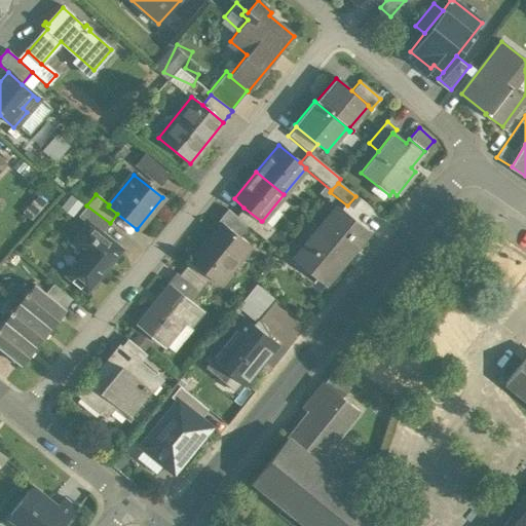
[(110,223),(86,205),(78,217),(87,224),(88,224),(101,233),(110,223)]
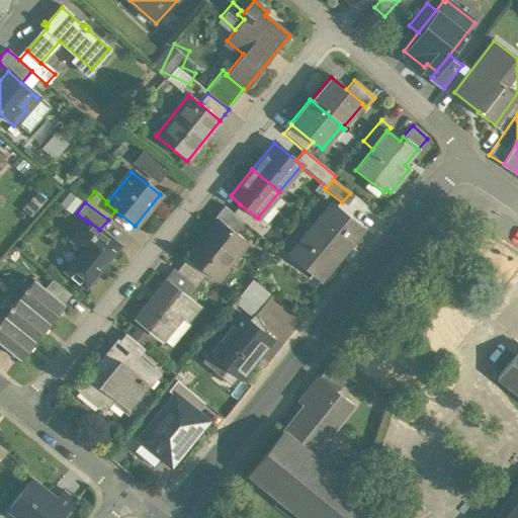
[(362,230),(331,203),(288,255),(321,282),(362,230)]
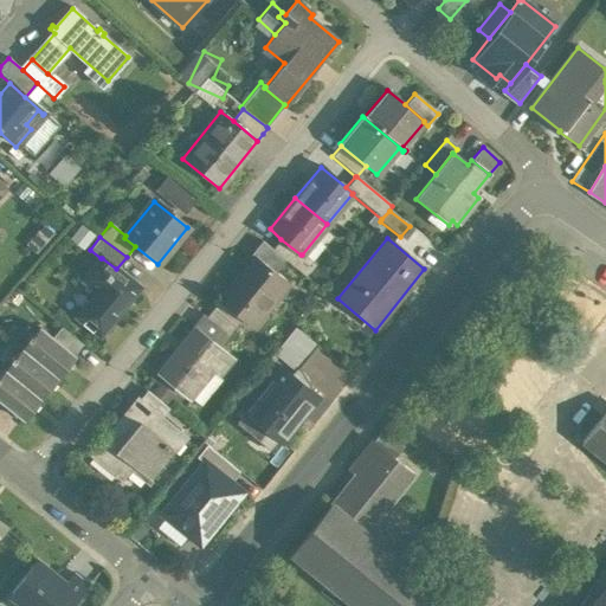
[(301,255),(281,239),(272,250),(285,260),(307,277),(316,265),(302,255),(301,255)]
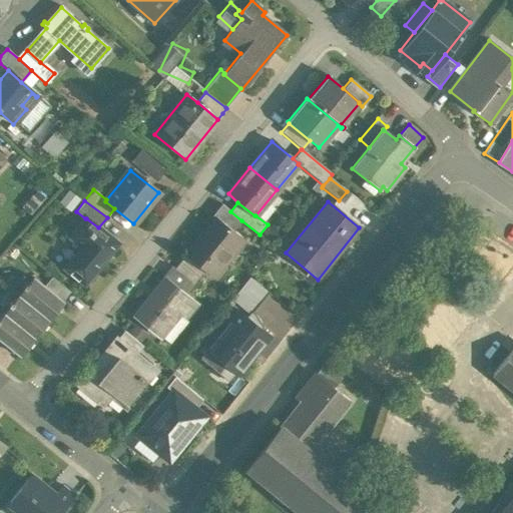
[(230,211),(222,204),(212,216),(214,219),(215,217),(232,231),(241,220),(230,211)]
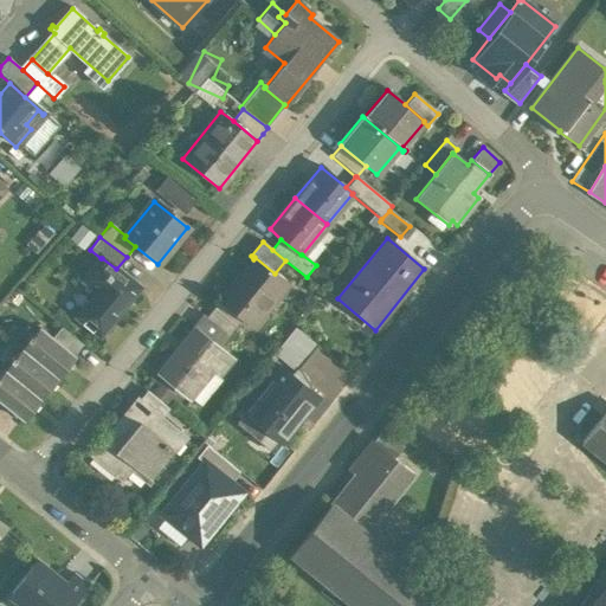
[(253,259),(219,302),(223,304),(246,323),(251,327),(287,283),(275,274),(255,257),(253,259)]
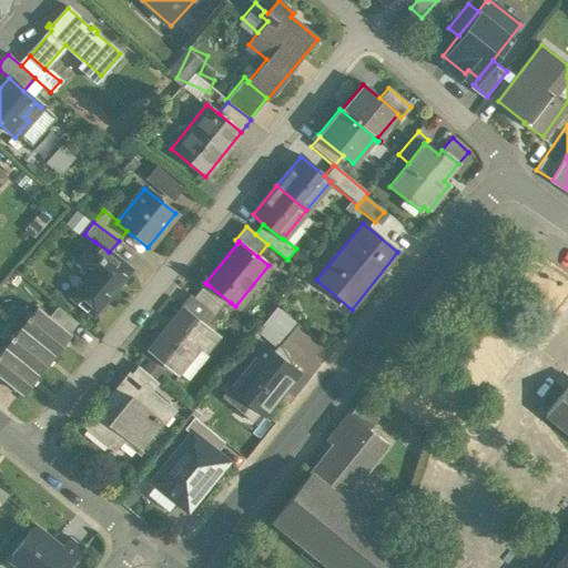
[(92,274),(72,297),(93,315),(130,270),(109,252),(95,242),(94,242),(78,263),(92,274)]
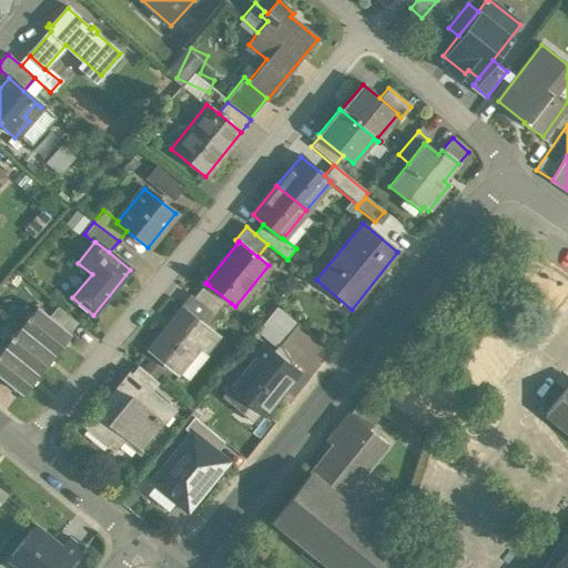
[(231,303),(209,285),(198,301),(209,310),(220,318),(231,303)]
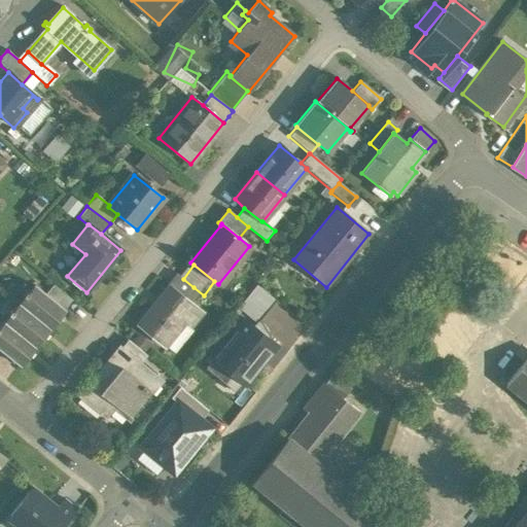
[(176,273),(167,285),(169,286),(170,285),(185,297),(194,287),(183,279),(176,273)]
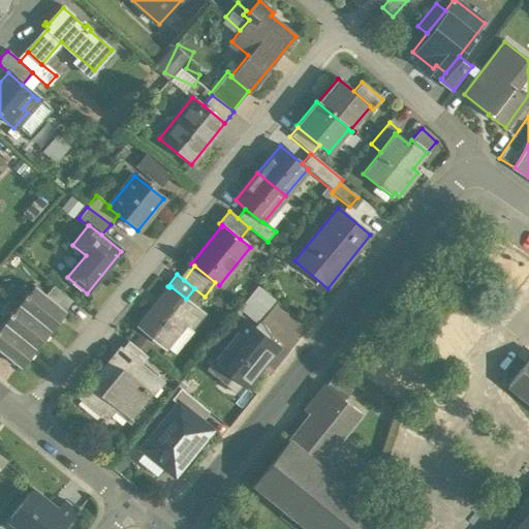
[(72,300),(53,284),(45,294),(64,310),(72,300)]
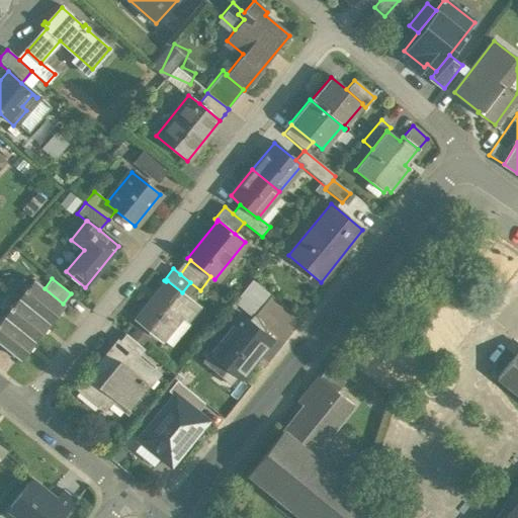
[(45,288),(33,280),(27,287),(25,286),(23,290),(24,291),(18,298),(49,323),(64,305),(63,304),(45,288)]
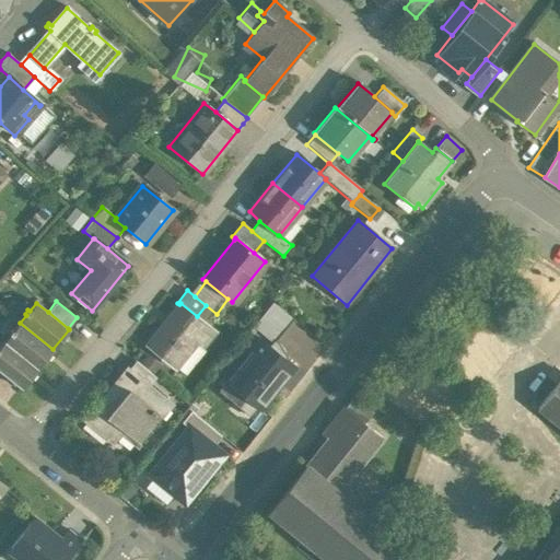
[(179,304),(146,346),(173,369),(194,342),(200,348),(214,330),(197,316),(181,303),(179,304)]
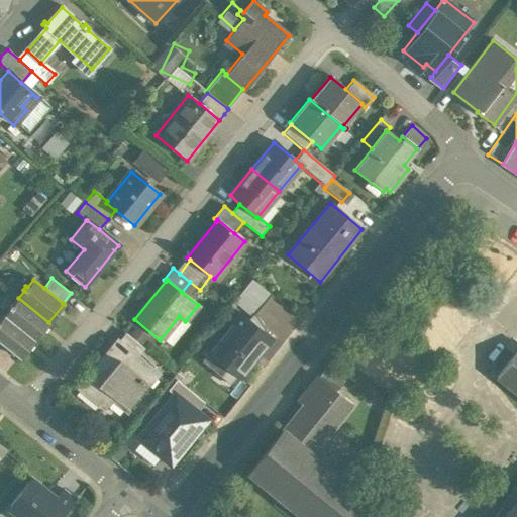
[(270,295),(251,280),(243,289),(263,305),(270,295)]
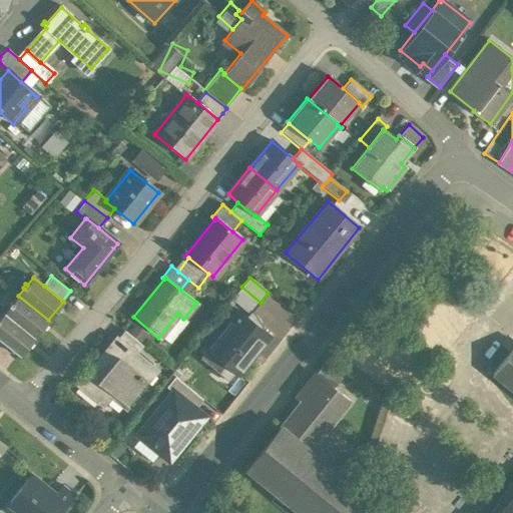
[(241,287),(231,300),(250,315),(261,303),(241,287)]
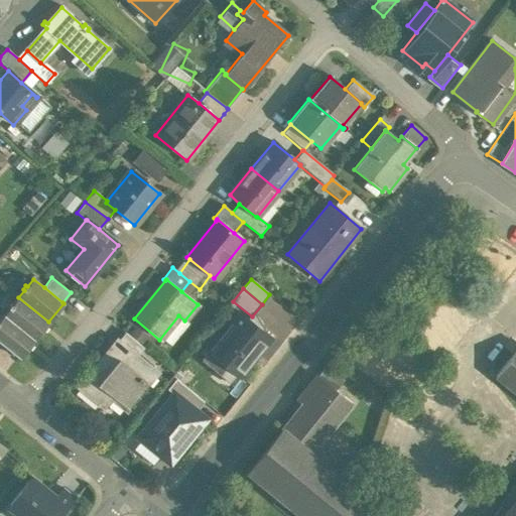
[(48,321),(18,297),(13,304),(11,303),(8,306),(10,307),(4,315),(34,340),(48,321)]
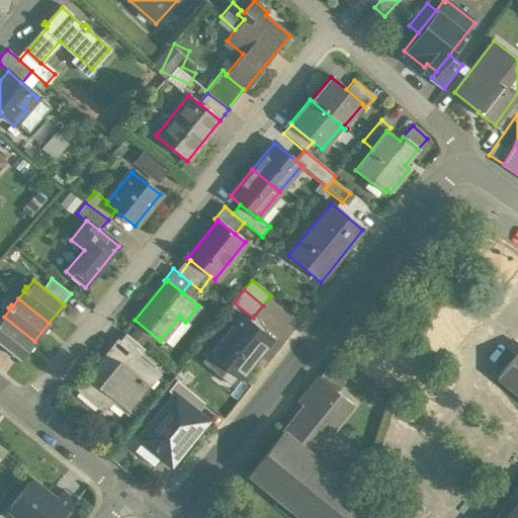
[(241,314),(208,354),(225,367),(216,372),(233,386),(240,378),(240,379),(241,378),(272,340),(241,314)]
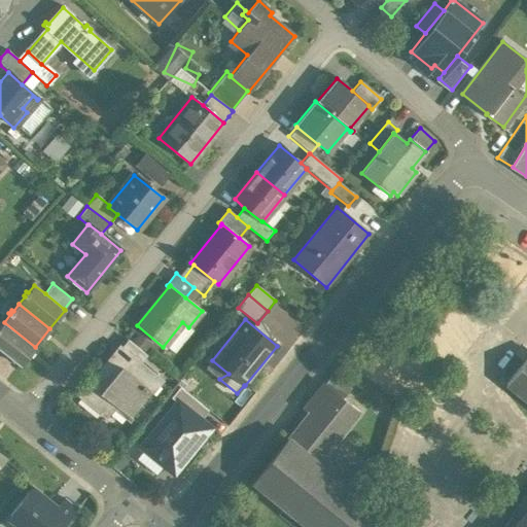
[(35,347),(4,322),(0,326),(0,350),(20,366),(35,347)]
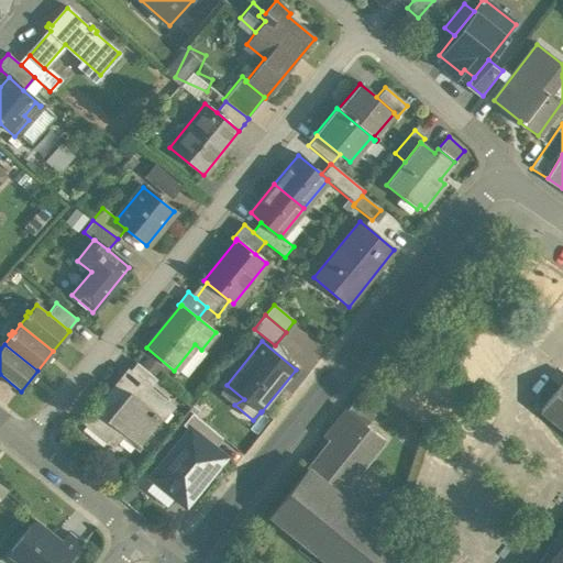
[(156,379),(135,363),(127,373),(147,390),(156,379)]
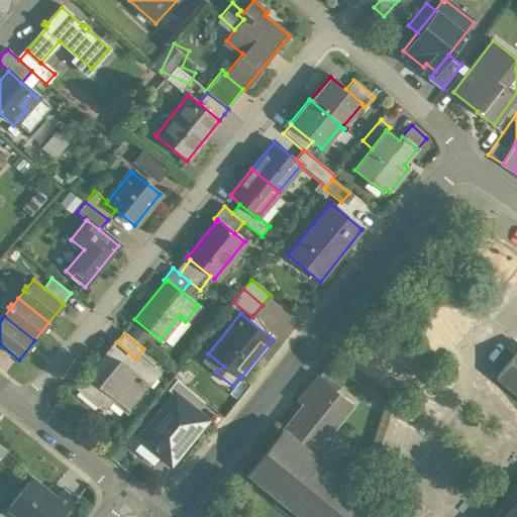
[(116,342),(79,388),(103,407),(110,398),(126,410),(154,375),(135,358),(116,342)]
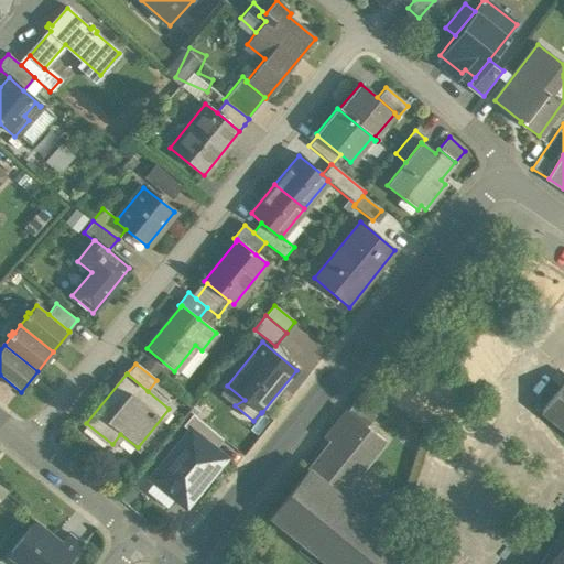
[(563,382),(541,412),(563,430),(563,382)]
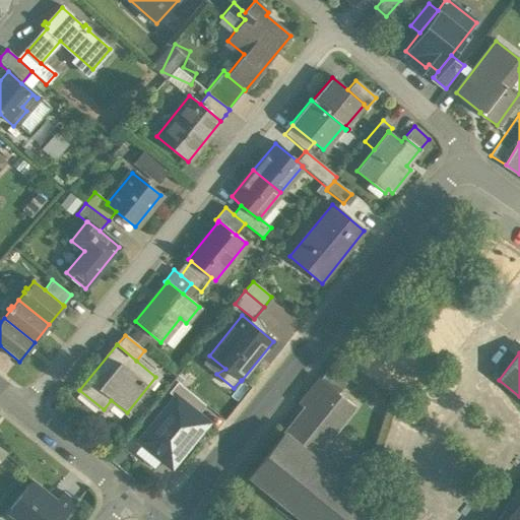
[(209,355),(203,363),(216,374),(225,369),(209,355)]
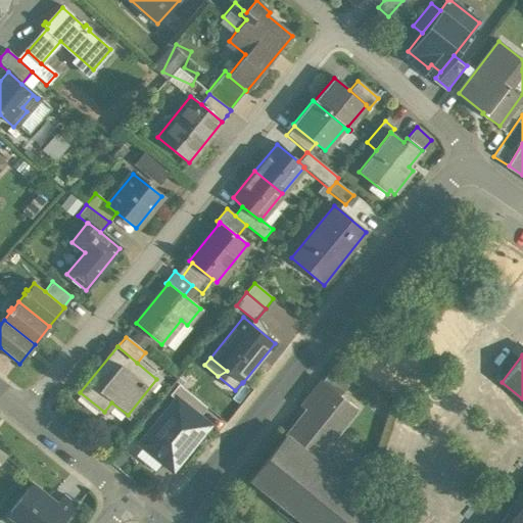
[(346,386),(330,372),(322,382),(339,396),(346,386)]
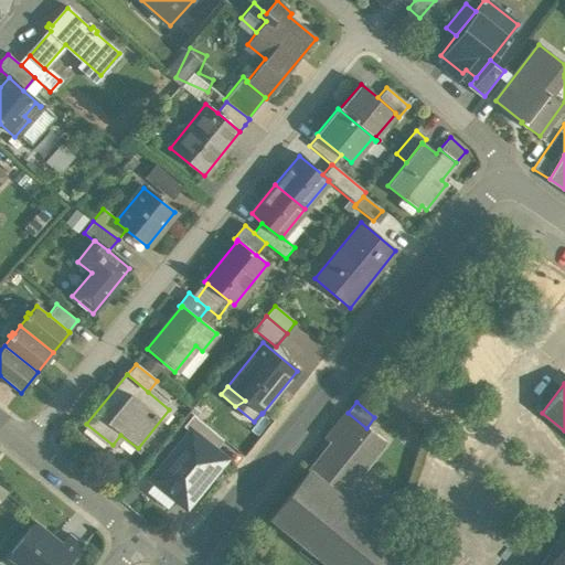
[(273,422),(263,413),(262,414),(262,413),(254,422),(265,430),(273,422)]
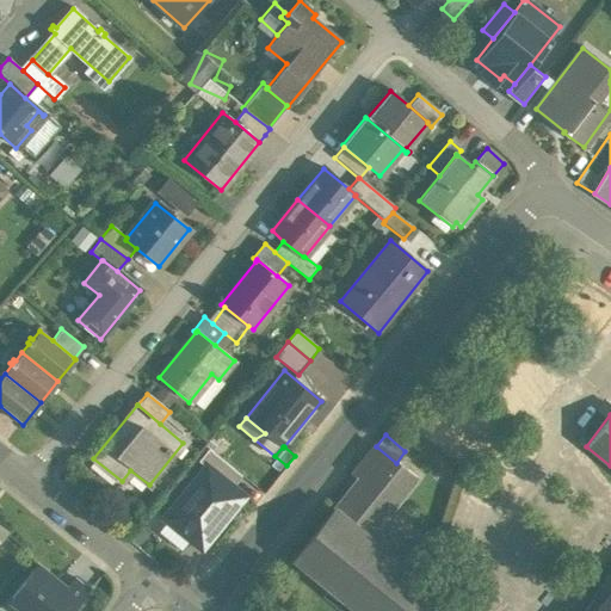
[(357,481),(334,511),(368,537),(389,510),(414,479),(396,463),(376,446),(375,446),(350,476),(357,481)]
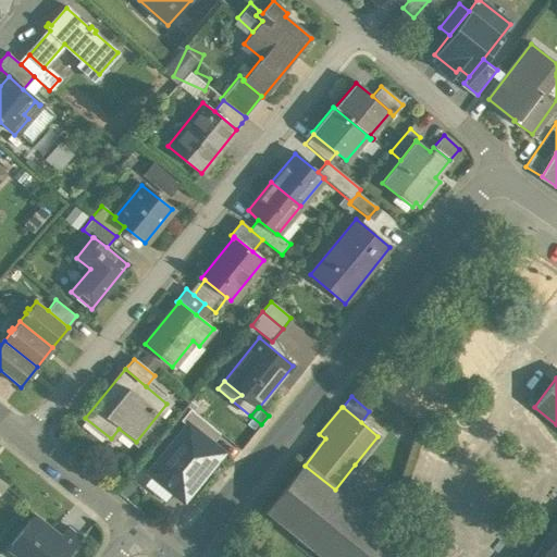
[(188,426),(212,445),(220,435),(189,410),(181,420),(188,426)]
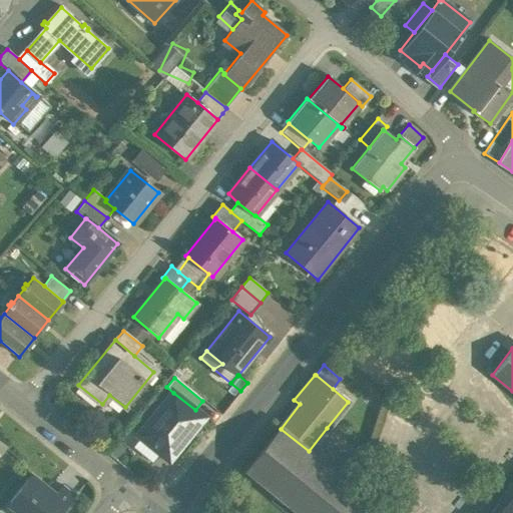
[(138,436),(169,461),(204,418),(195,410),(173,393),(138,436)]
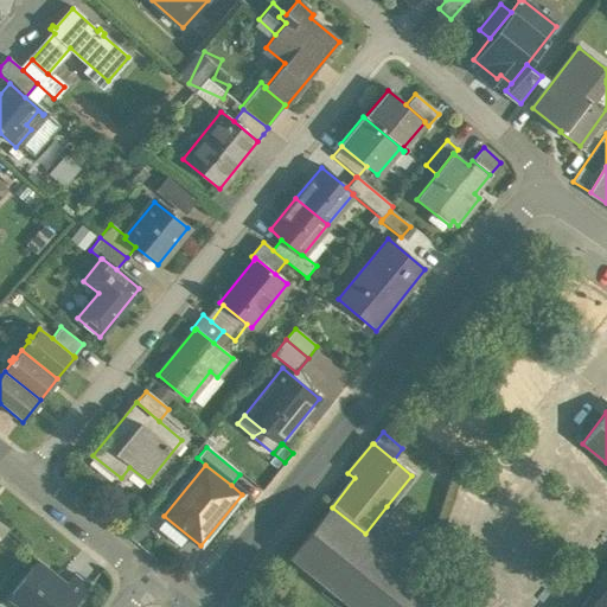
[(355,606),(406,606),(422,586),(426,582),(383,548),(365,534),(332,508),(331,505),(291,555),(355,606)]
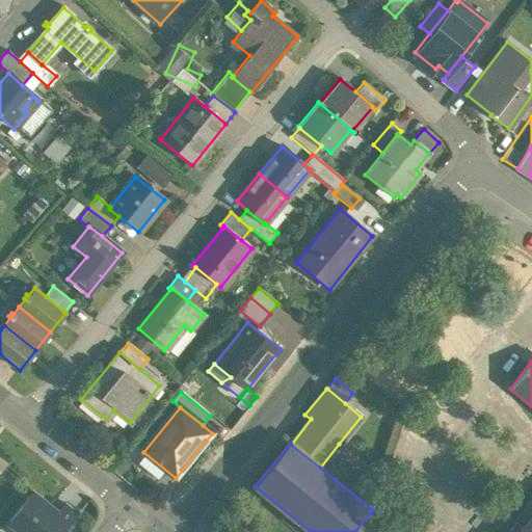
[(353,456),(339,444),(320,468),(336,480),(353,456)]
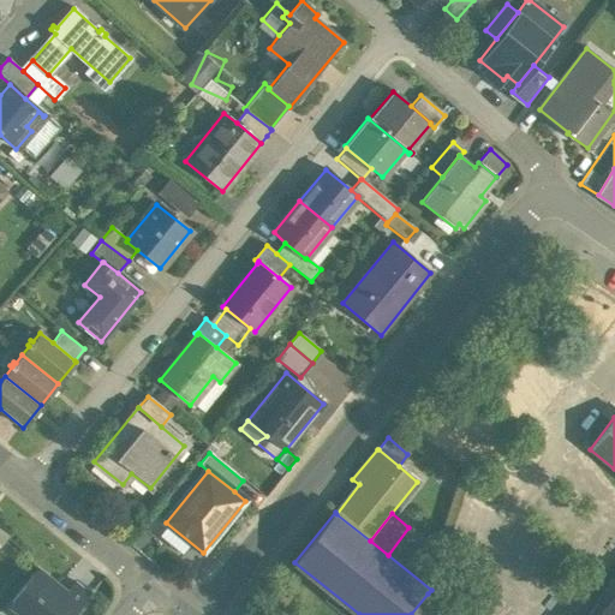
[(65,593),(36,569),(10,602),(25,614),(24,614),(70,614),(88,593),(75,583),(65,593)]
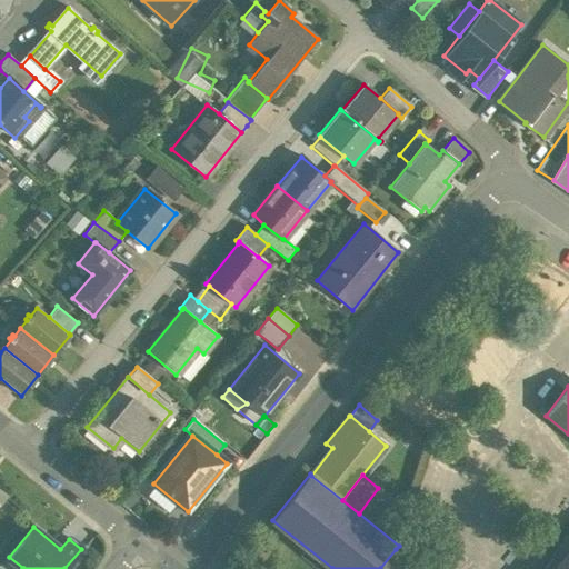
[(568,568),(568,533),(553,553),(561,560),(553,568),(568,568)]
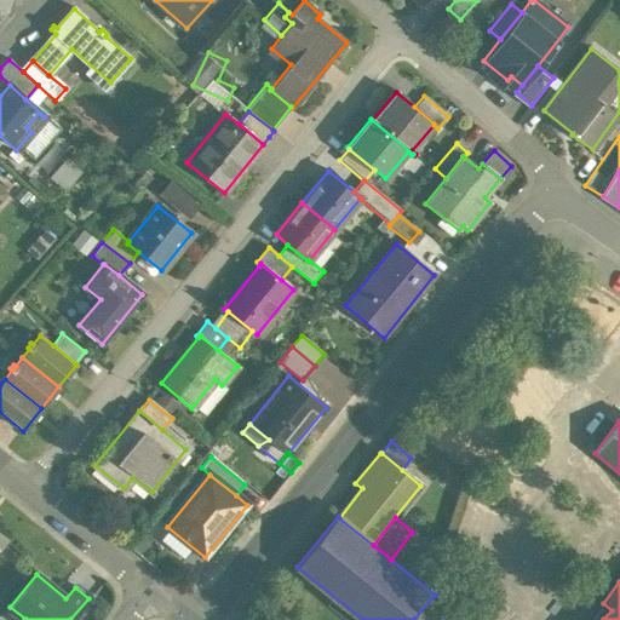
[(458,619),(431,598),(414,619),(458,619)]
